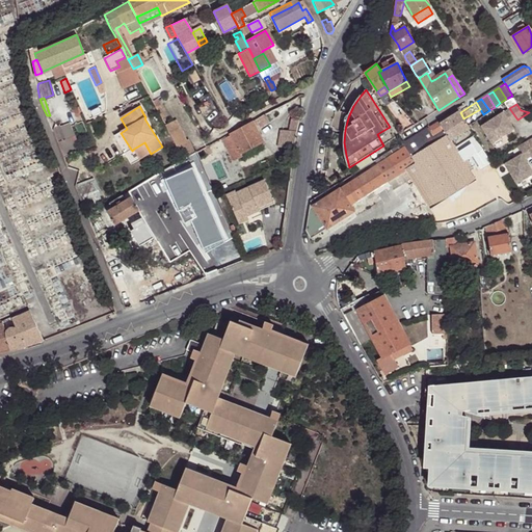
[(509,108),(481,126),(491,142),(513,129),(510,124),(517,120),(509,108)]
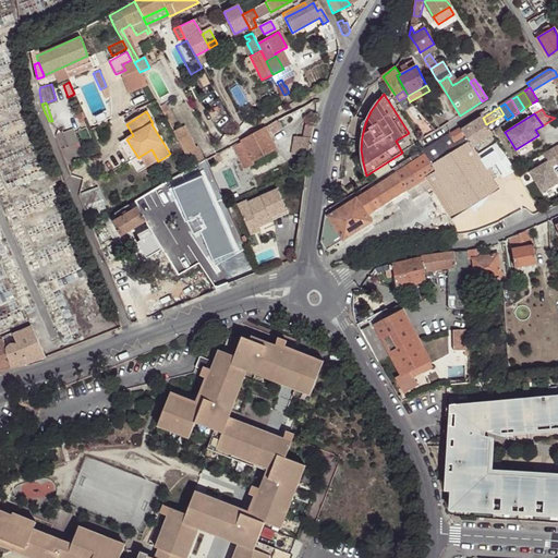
[(470,119),(465,122),(469,126),(468,128),(465,124),(460,128),(463,131),(462,131),(469,142),(473,148),(493,134),(486,124),(483,118),(481,114),(471,121),(470,119)]
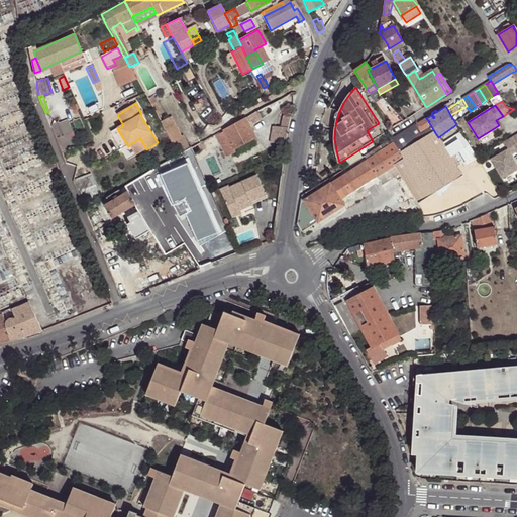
[(256,112),(223,130),(214,134),(224,156),(233,151),(232,148),(253,137),(248,126),(261,120),(256,112)]
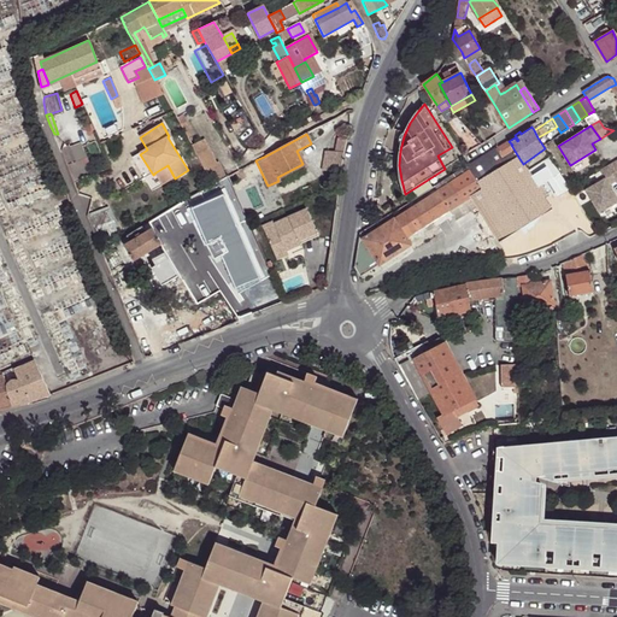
[(201,139),(191,146),(195,154),(203,169),(211,184),(225,176),(217,162),(215,163),(201,139)]
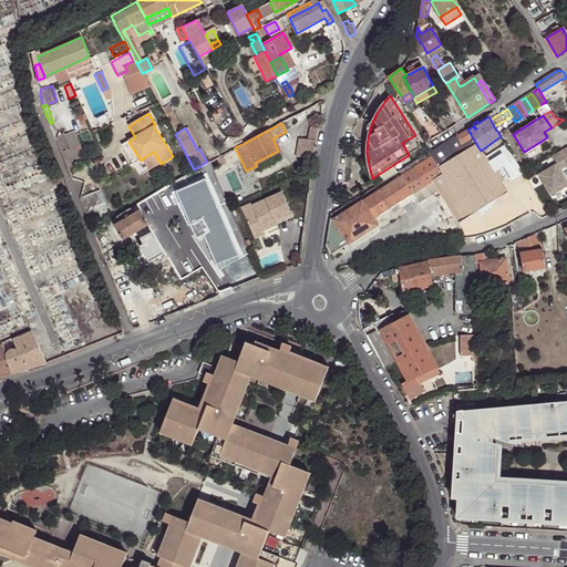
[(316,142),(318,129),(310,127),(308,141),(316,142)]
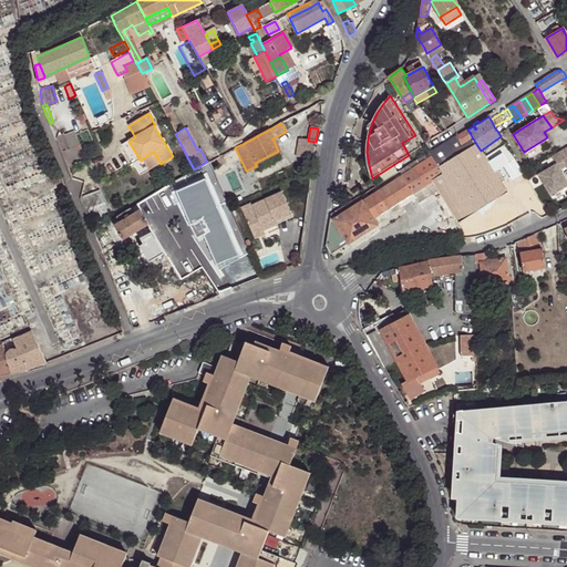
[(466,127),(432,150),(442,166),(476,144),(470,133),(471,133),(467,130),(466,127)]
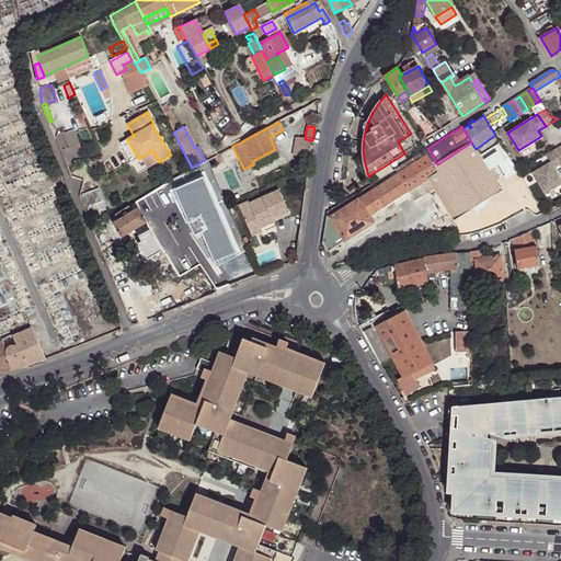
[(55,137),(66,165),(65,148),(58,132),(55,137)]
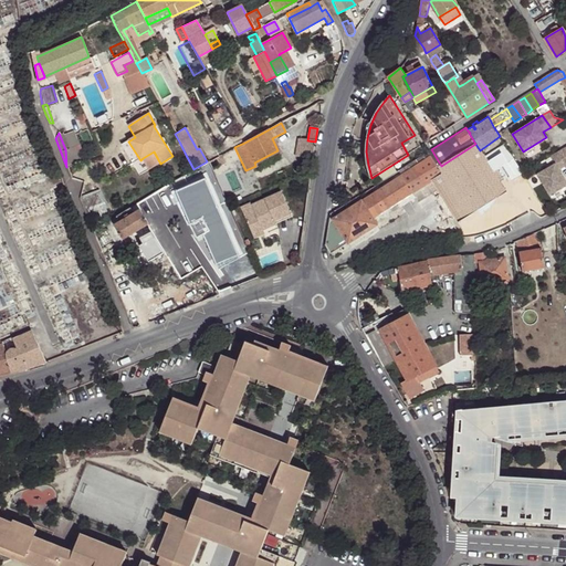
[(401,143),(408,155),(421,146),(415,135),(401,143)]
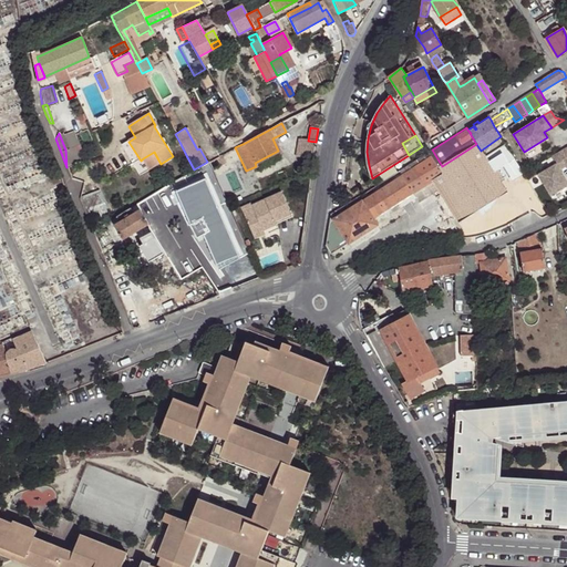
[(129,142),(122,146),(134,164),(141,161),(129,142)]
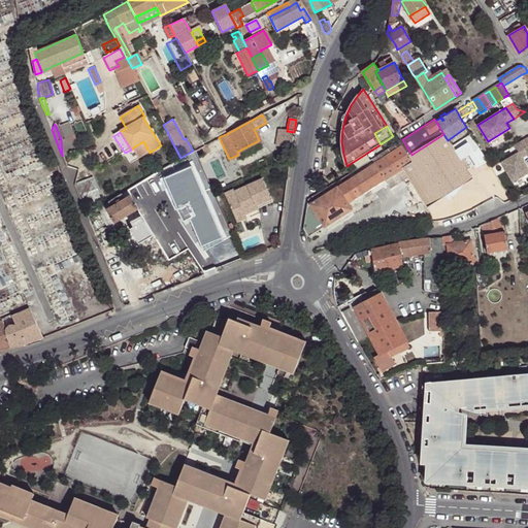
[(443,134),(411,155),(439,199),(471,178),(467,170),(460,160),(455,152),(448,140),(443,134)]
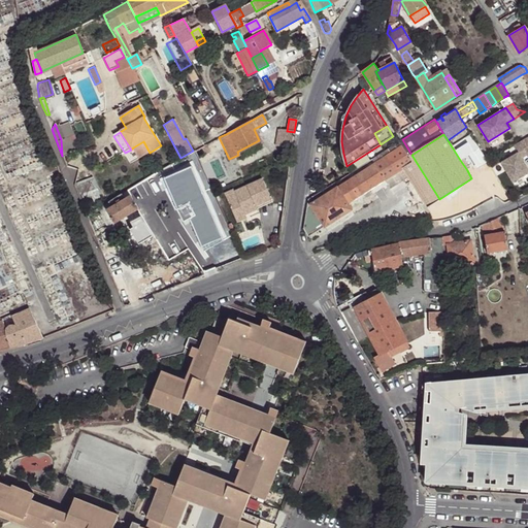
[(61,139),(62,156),(63,156),(75,151),(69,136),(61,139)]
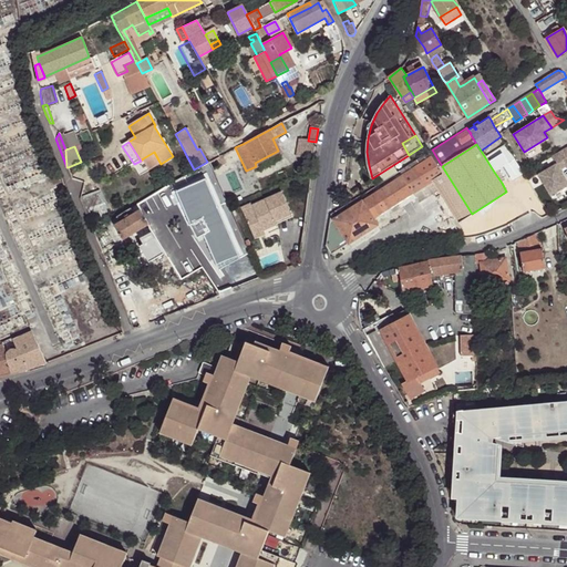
[(566,146),(566,147),(558,152),(550,156),(555,165),(538,175),(550,196),(566,185),(566,183),(559,171),(566,165),(566,146)]
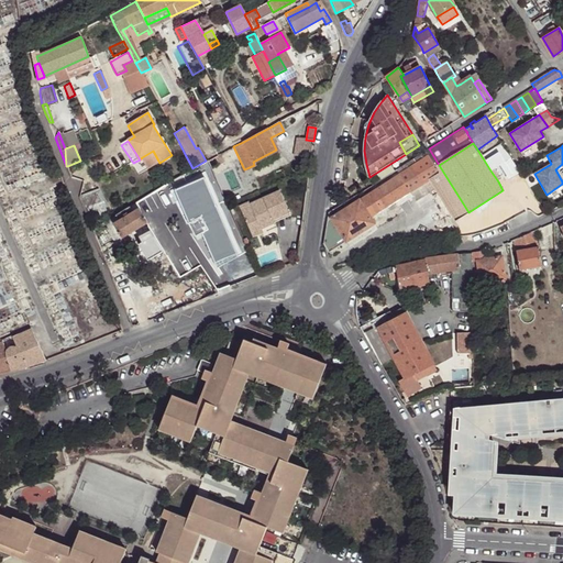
[(439,165),(429,148),(427,151),(430,156),(437,166),(439,165)]
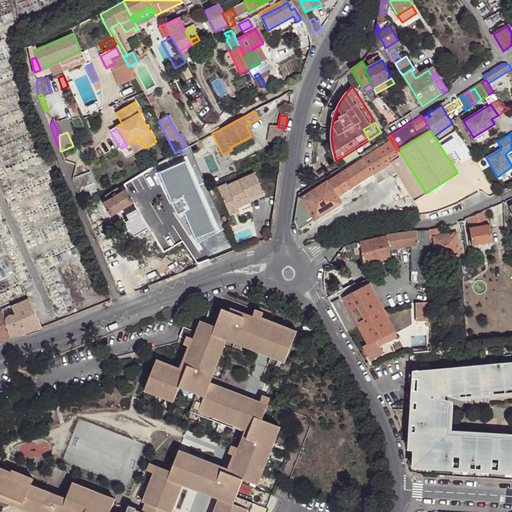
[(139,137),(129,143),(136,154),(145,148),(139,137)]
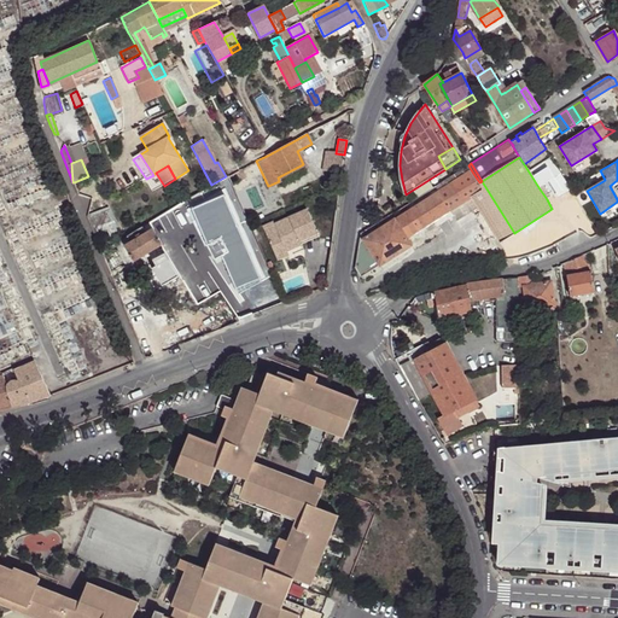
[(240,169),(234,173),(239,179),(245,176),(240,169)]
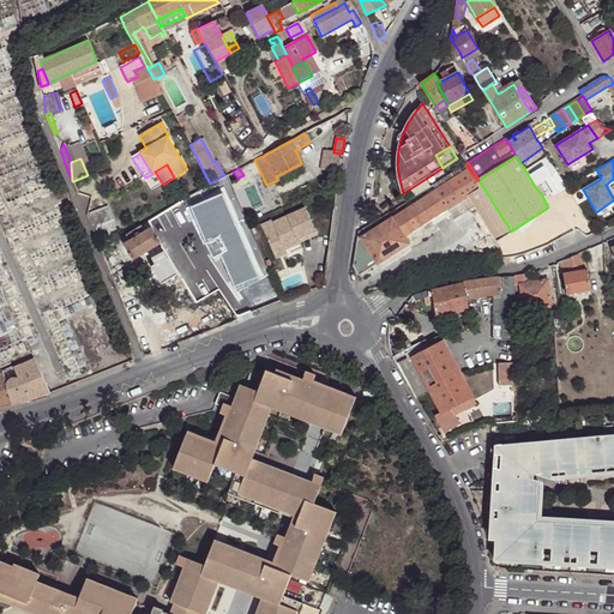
[(469,170),(437,191),(449,210),(455,220),(471,209),(465,199),(475,193),(481,190),(476,181),(469,170)]
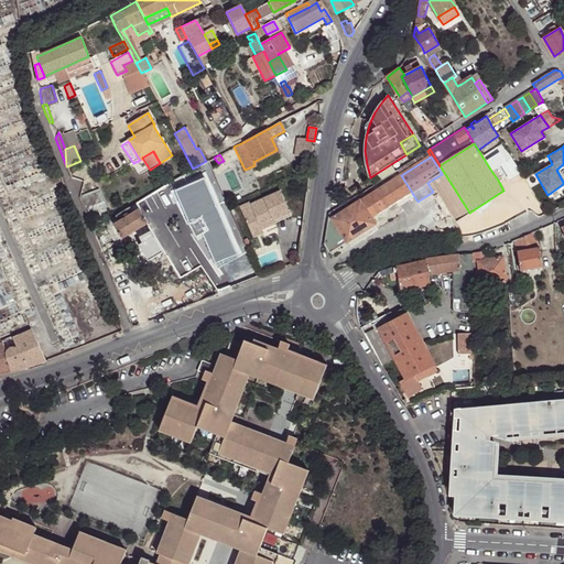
[(491,171),(501,165),(496,156),(486,162),(491,171)]
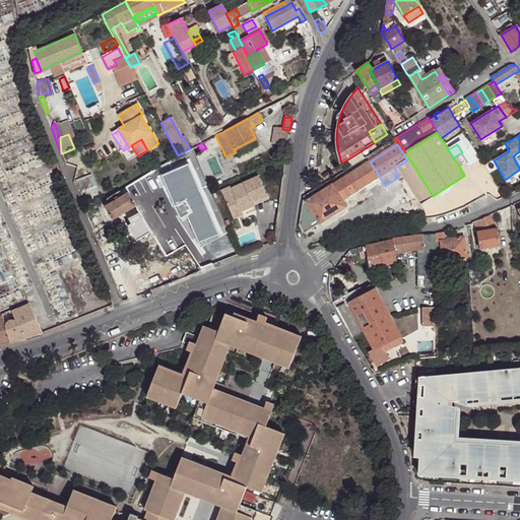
[(178,155),(155,169),(158,174),(168,187),(164,190),(182,219),(153,236),(156,240),(160,248),(165,254),(166,256),(186,244),(189,248),(195,245),(198,249),(228,232),(216,205),(210,208),(201,188),(207,185),(195,155),(191,148),(190,148),(178,155)]
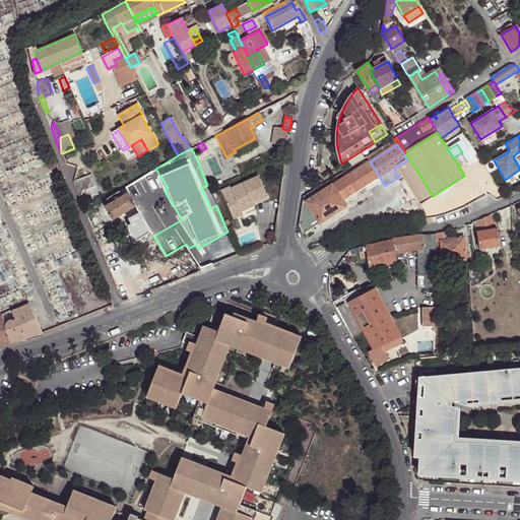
[(433,196),(405,152),(403,153),(407,160),(402,164),(426,200),(433,196)]
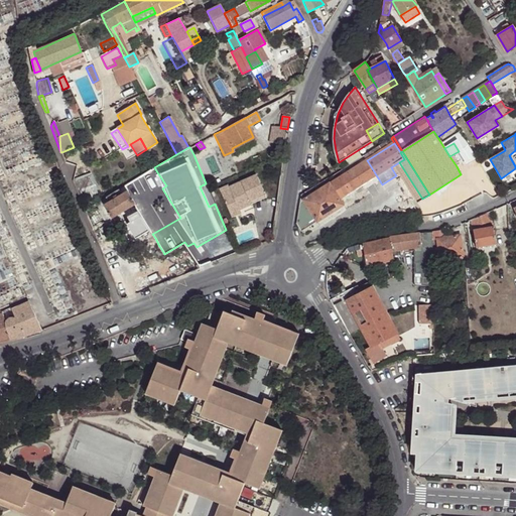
[(449,156),(457,166),(465,161),(459,151),(449,156)]
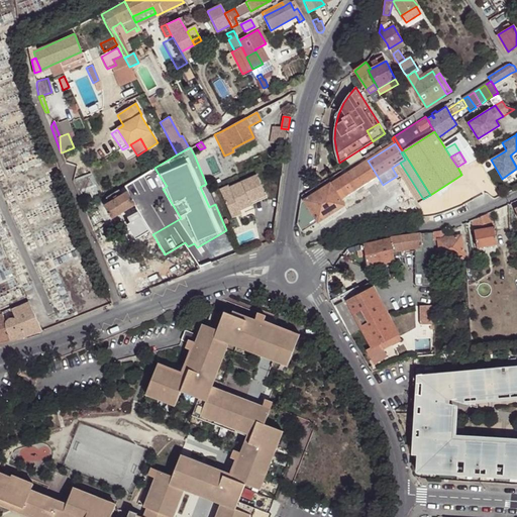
[(368,161),(332,183),(342,199),(378,177),(368,161)]
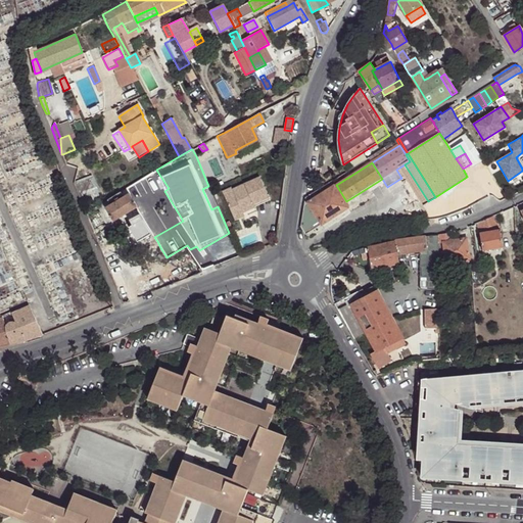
[(418,203),(428,201),(405,164),(396,170),(401,178),(405,182),(418,203)]
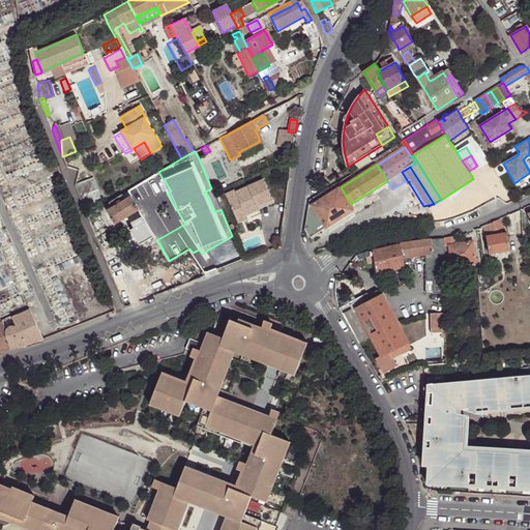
[(162,177),(158,172),(137,185),(140,190),(162,177)]
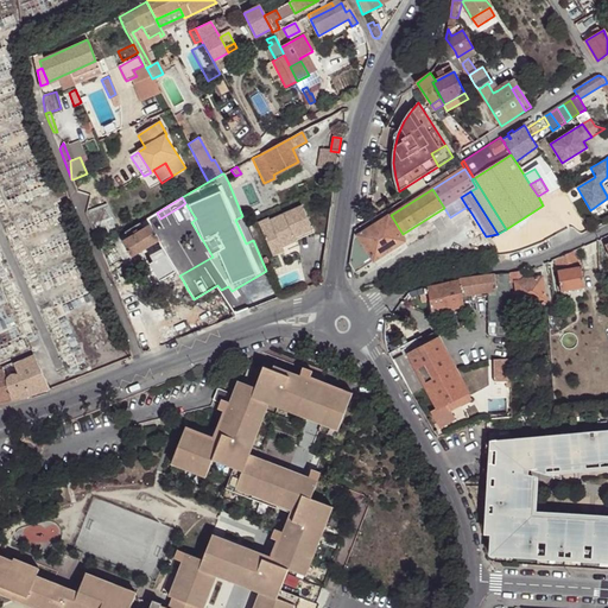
[(160,219),(157,213),(147,219),(152,225),(149,226),(159,241),(177,230),(188,223),(191,222),(196,219),(185,203),(160,219)]
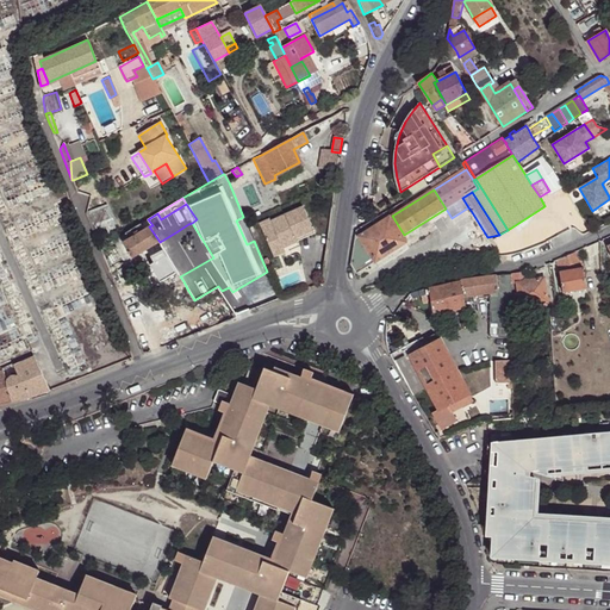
[(302,207),(259,226),(269,249),(279,246),(281,248),(292,243),(291,241),(312,231),(302,207)]
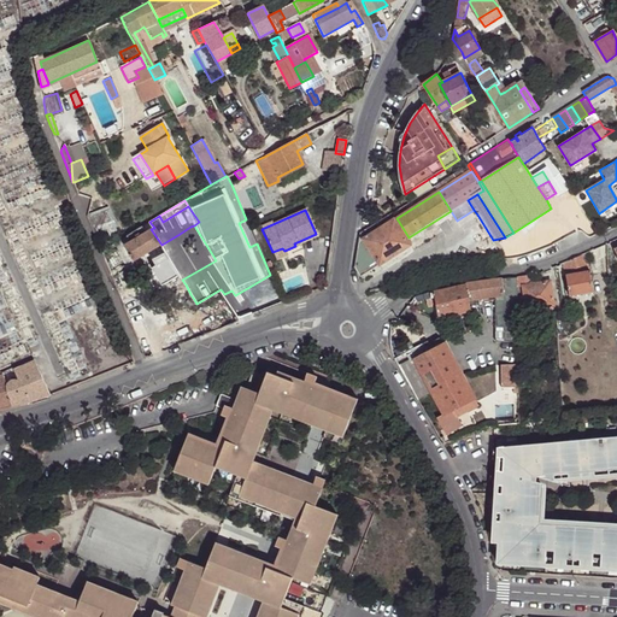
[(394,219),(391,213),(374,224),(372,233),(394,219)]
